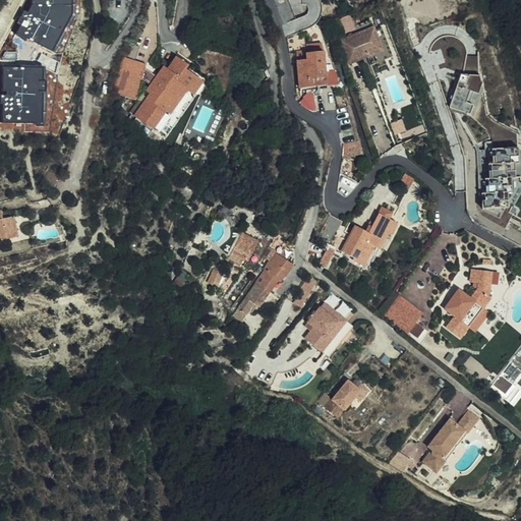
[(31,24),(27,23),(24,30),(22,36),(16,33),(14,32),(11,38),(14,39),(8,53),(27,62),(31,54),(35,55),(36,53),(39,45),(42,46),(48,32),(42,29),(46,18),(53,20),(57,0),(39,0),(36,15),(35,15),(31,24)]
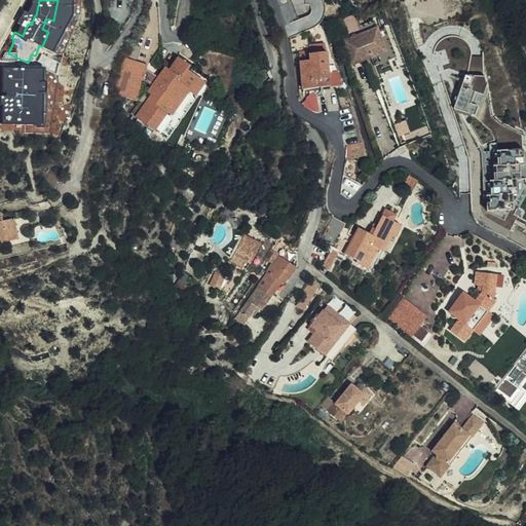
[(285,25),(290,36),(315,27),(313,21),(327,15),(321,0),(291,0),(294,8),(296,7),(300,19),(285,25)]
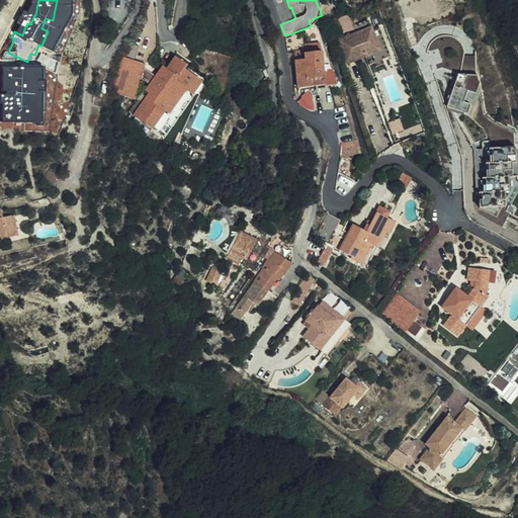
[(349,14),(340,17),(344,31),(353,28),(349,14)]
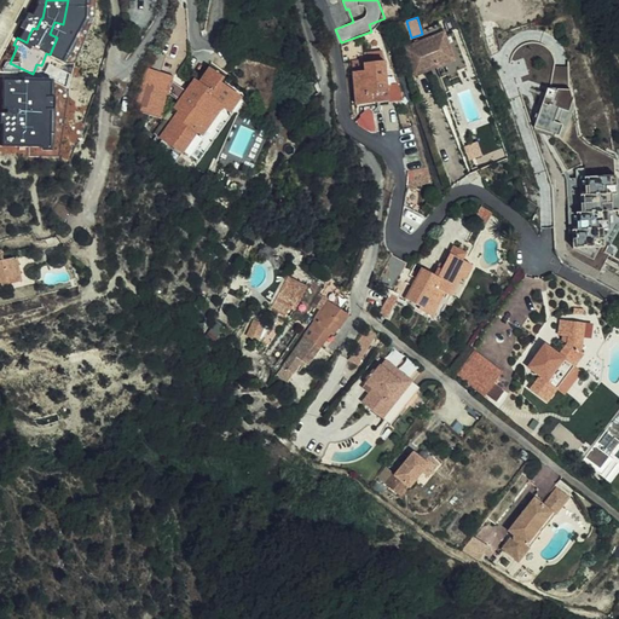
[(443,23),(423,30),(427,39),(406,46),(417,75),(428,71),(427,68),(438,64),(439,67),(443,77),(450,75),(461,71),(470,68),(457,33),(449,36),(447,32),(446,33),(443,23)]
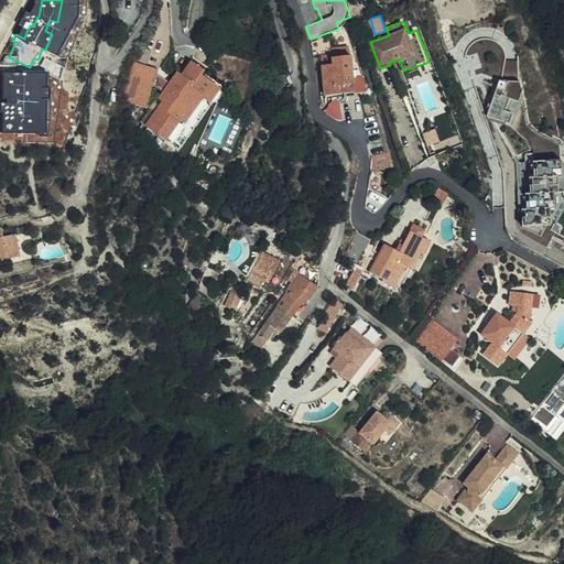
[(350,52),(333,53),(333,57),(328,57),(327,53),(320,54),(325,96),(333,96),(334,101),(336,111),(342,110),(339,105),(348,102),(347,98),(346,98),(345,94),(355,93),(353,62),(350,52)]
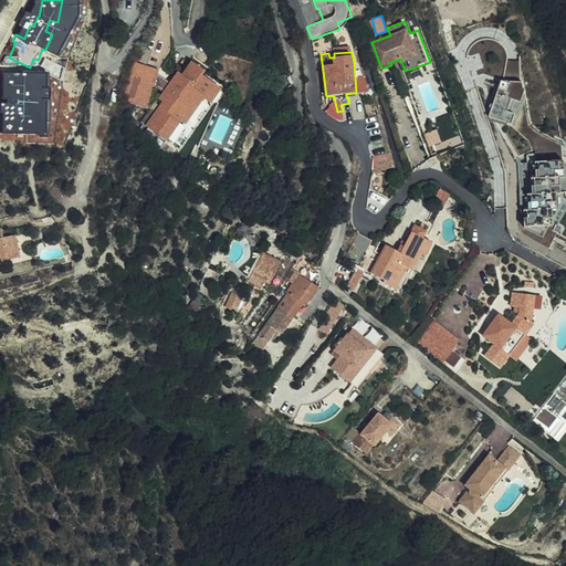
[(153,63),(128,55),(116,94),(142,102),(148,79),(152,67),(153,63)]
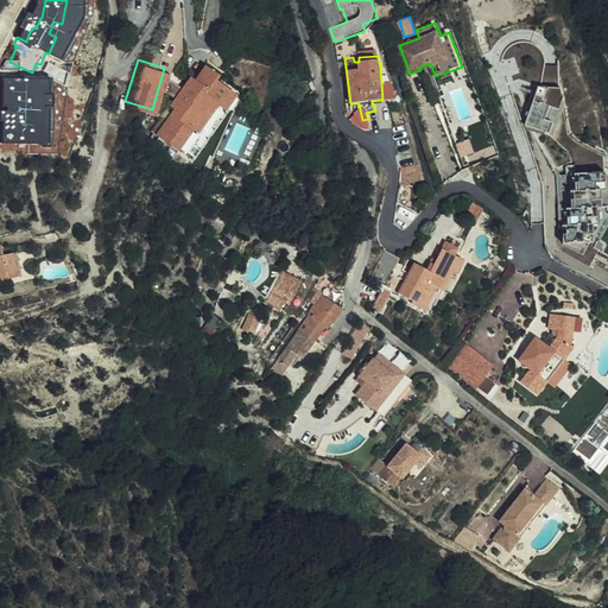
[(382,100),(384,100),(396,99),(385,67),(380,67),(382,100)]
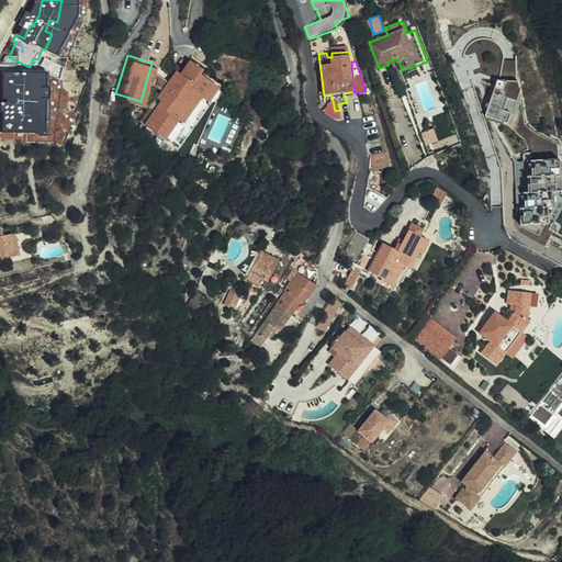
[(165,77),(150,67),(147,78),(159,83),(165,77)]
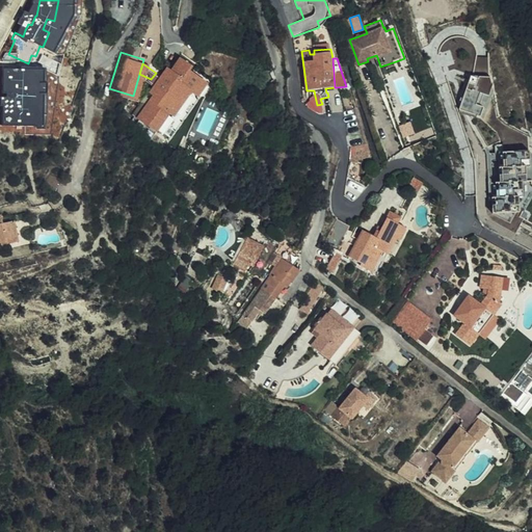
[(3,97),(3,127),(47,126),(46,67),(4,67),(4,90),(12,90),(12,97),(3,97)]
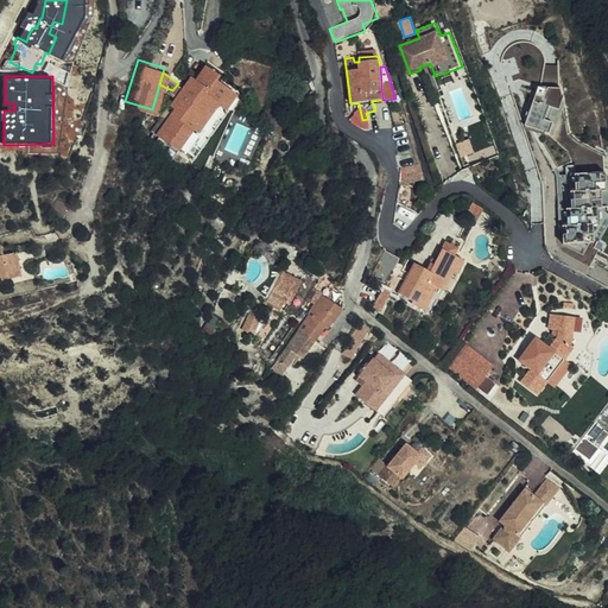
[(553,92),(521,86),(519,100),(525,112),(523,126),(534,127),(538,132),(543,128),(552,131),(557,102),(553,92)]
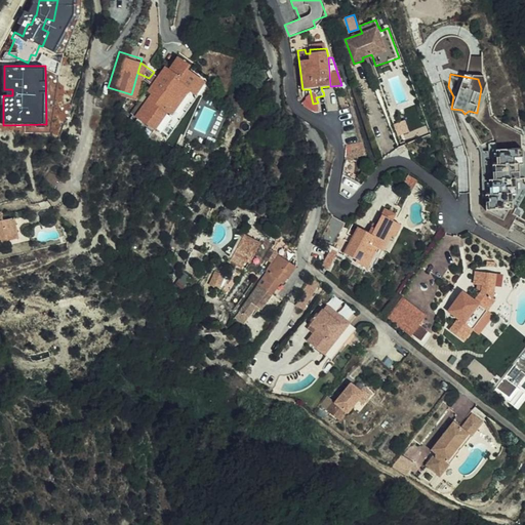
[(365,154),(350,107),(348,108),(340,109),(352,158),(365,154)]
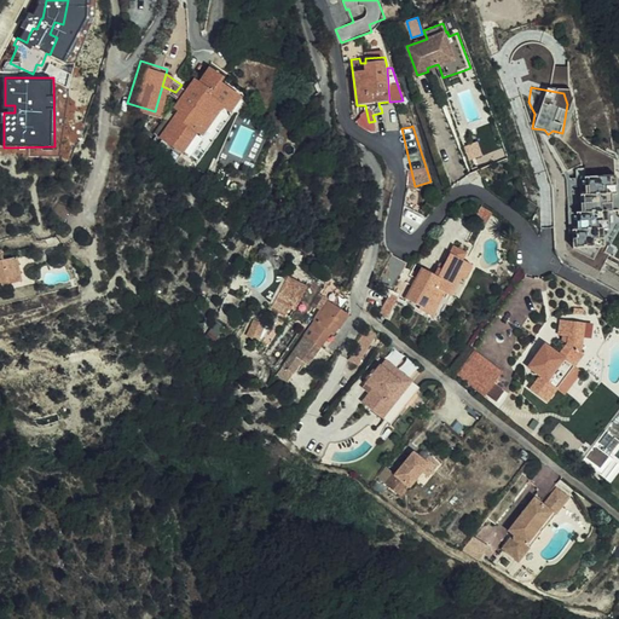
[(508,160),(505,149),(482,154),(479,142),(467,144),(474,168),(508,160)]
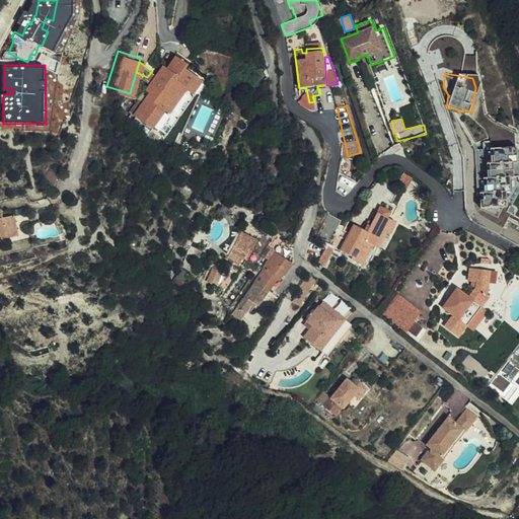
[(518,155),(509,150),(465,153),(474,210),(496,223),(502,215),(518,224),(518,155)]
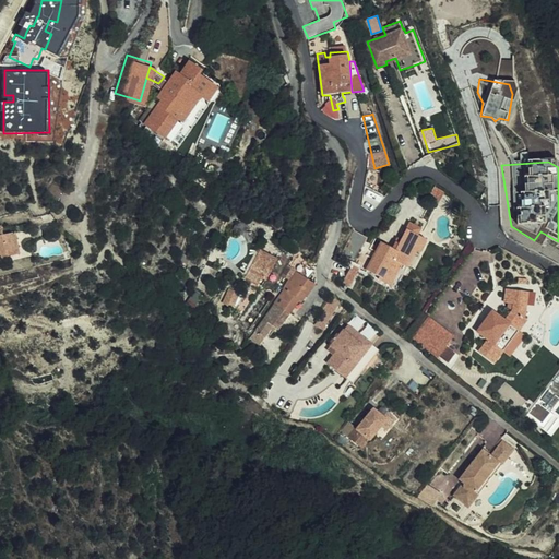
[(48,204),(54,186),(42,185),(38,198),(48,204)]
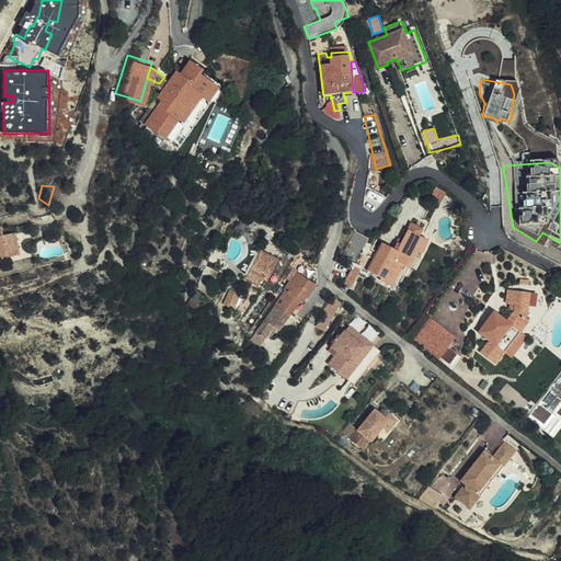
[(379,242),(375,251),(370,258),(364,271),(376,278),(375,282),(387,288),(399,267),(405,270),(413,255),(416,258),(426,241),(422,239),(426,232),(409,222),(403,232),(393,250),(379,242)]
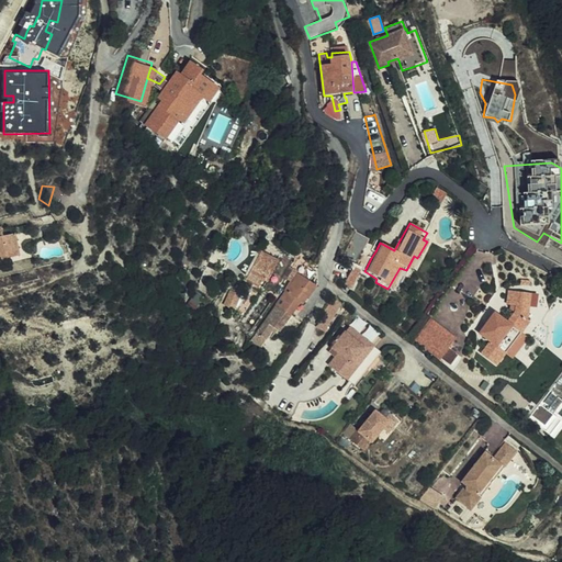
[(21,245),(29,243),(26,233),(14,235),(13,226),(0,228),(0,249),(7,248),(21,245)]
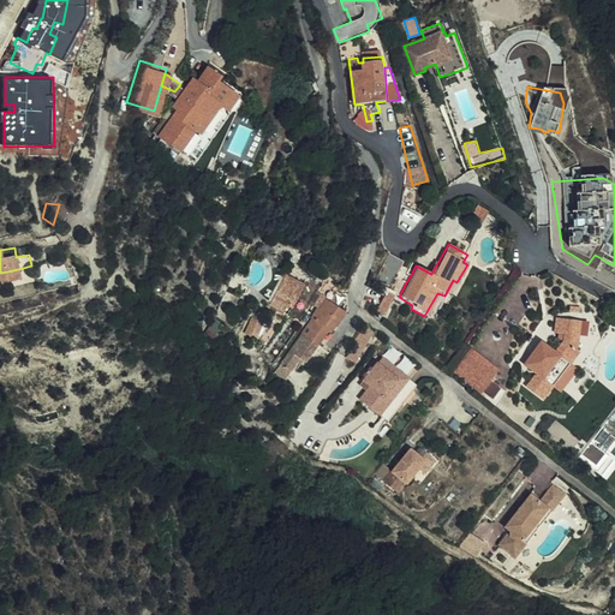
[(390,252),(376,279),(392,287),(405,260),(390,252)]
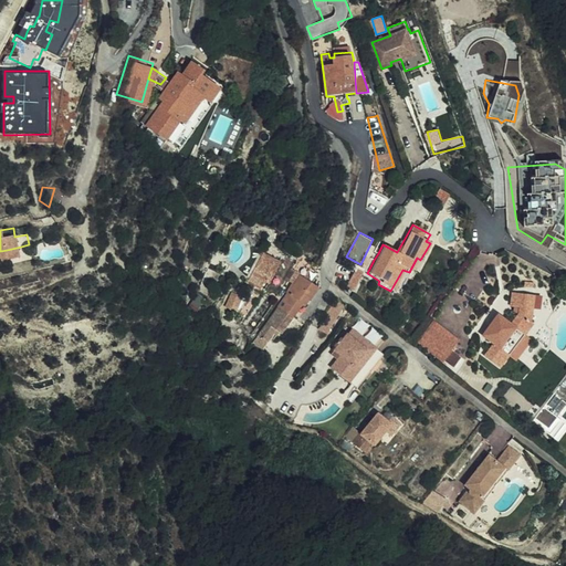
[(29,250),(29,244),(21,247),(7,250),(0,251),(0,259),(9,258),(9,253),(29,250)]
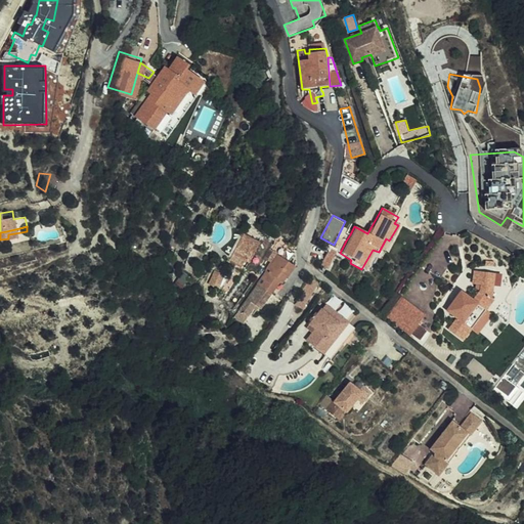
[(346,241),(350,234),(343,230),(340,237),(346,241)]
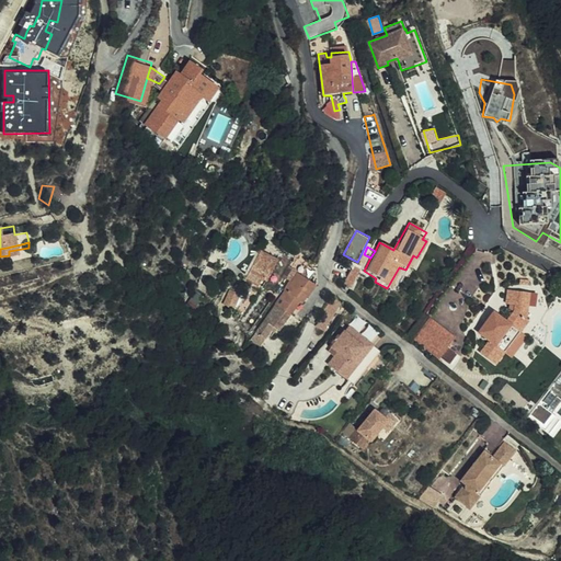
[(30,254),(29,248),(9,251),(9,255),(10,259),(30,254)]
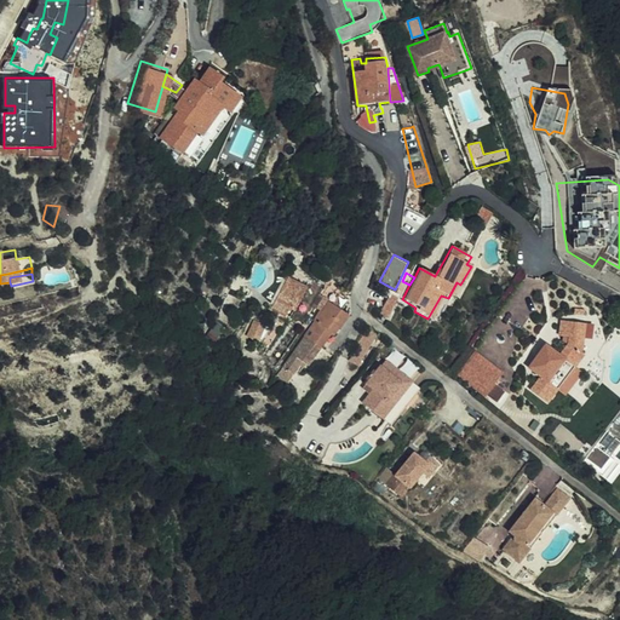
[(296,286),(290,282),(276,304),(282,308),(296,286)]
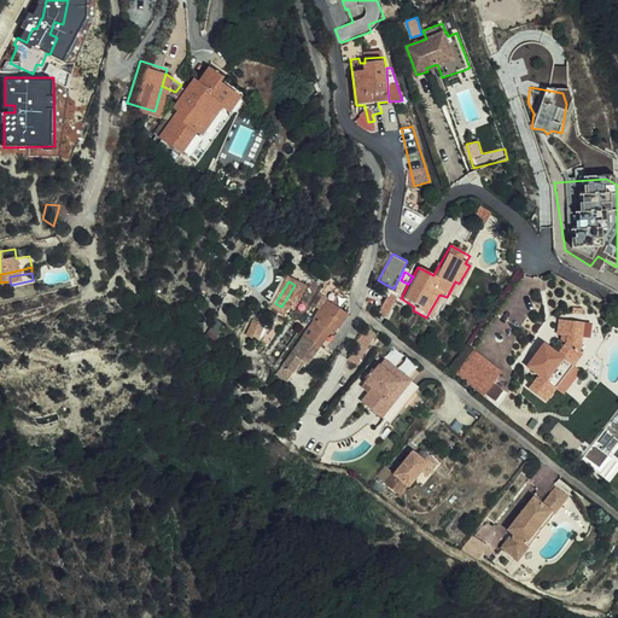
[(299,289),(295,285),(281,307),(285,309),(299,289)]
